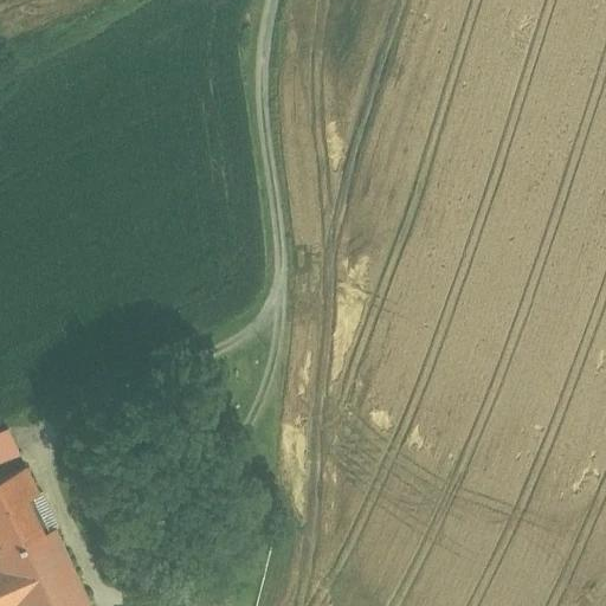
[(204,411),(192,420),(200,431),(212,421),(204,411)]
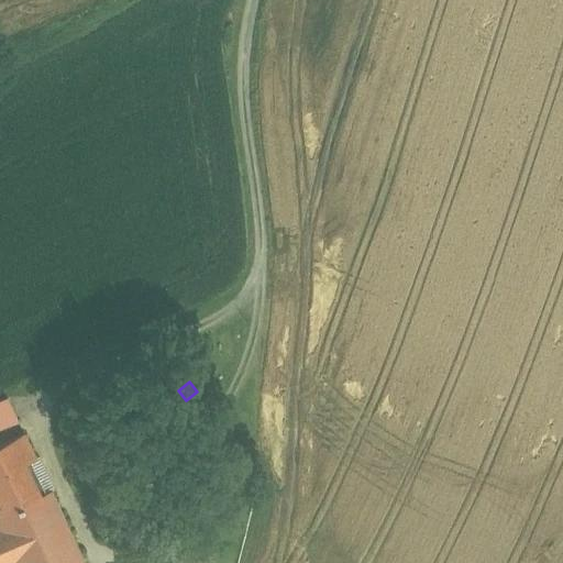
[(10,397),(0,401),(0,429),(20,421),(10,397)]
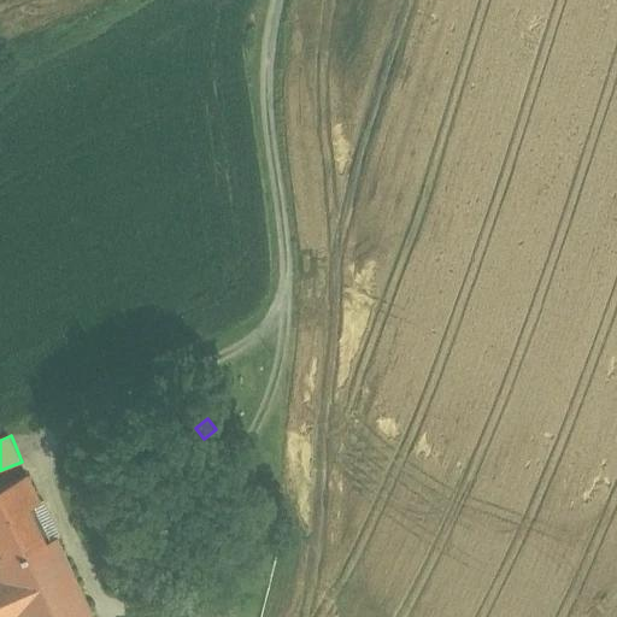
[(29,475),(0,487),(0,563),(47,542),(29,507),(41,501),(29,475)]
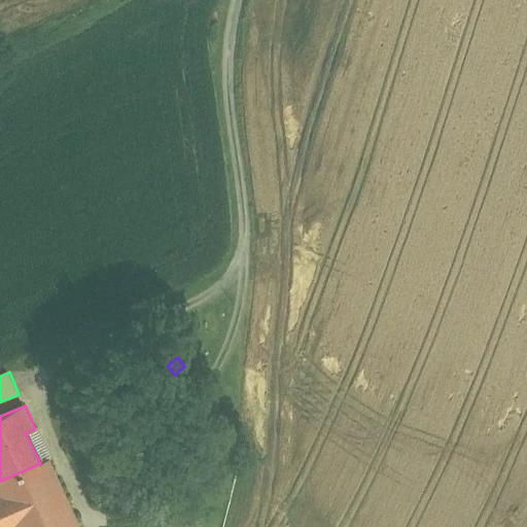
[(40,463),(0,481),(0,490),(2,495),(16,525),(16,526),(80,526),(49,459),(40,463)]
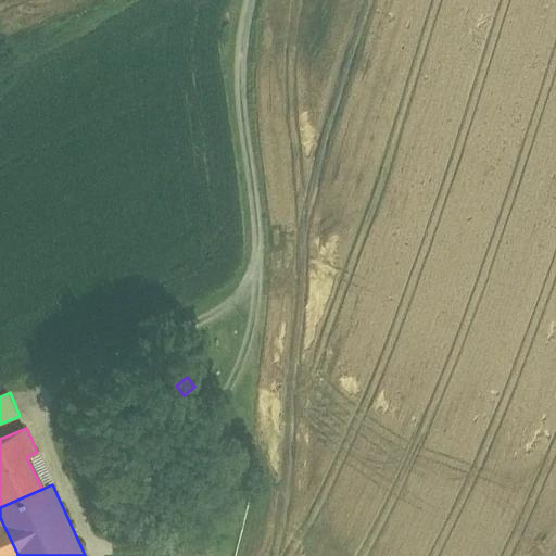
[(2,522),(0,522),(0,555),(11,555),(17,554),(2,522)]
